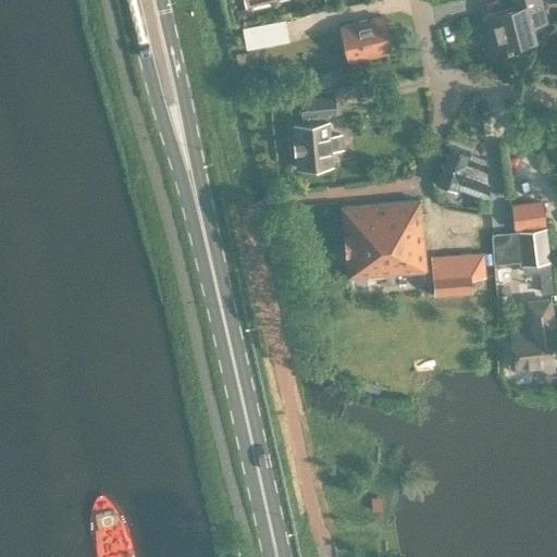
[(494,50),(536,39),(533,27),(547,23),(541,0),(512,0),(515,8),(485,15),(494,50)]
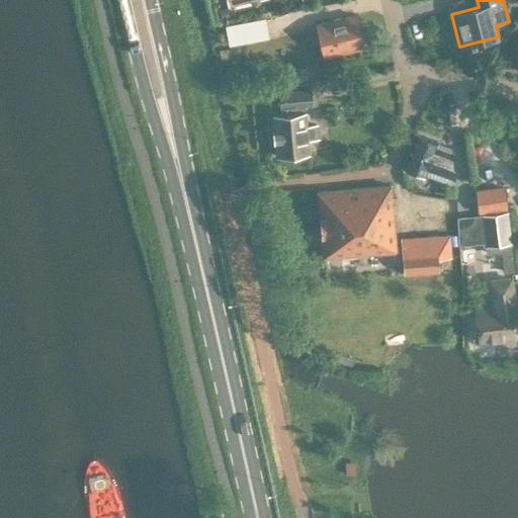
[(355,15),(316,24),(323,57),(363,48),(355,15)]
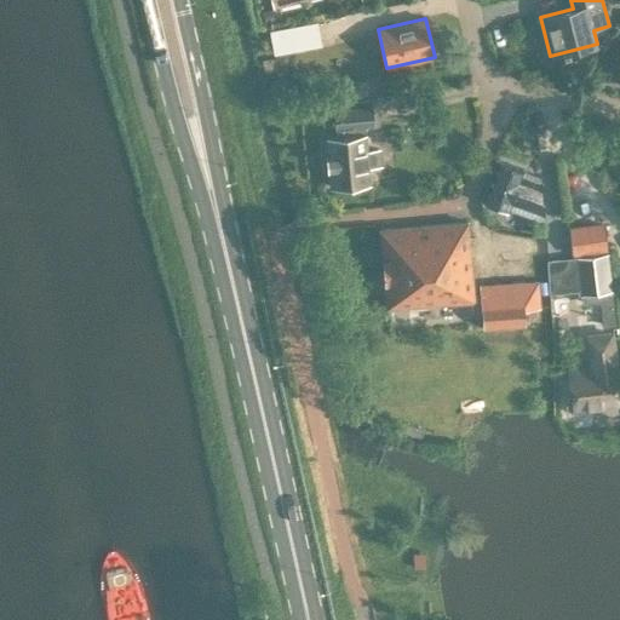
[(319,19),(273,29),(277,53),(323,45),(319,19)]
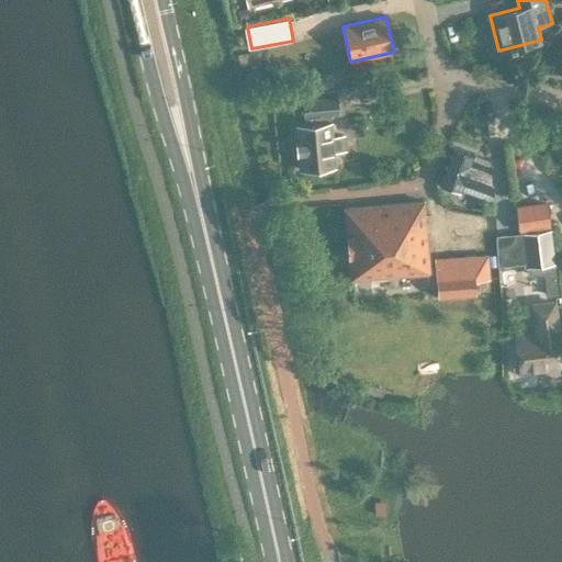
[(346,148),(345,133),(333,134),(330,114),(339,114),(338,96),(302,99),(303,116),(303,123),(295,123),(300,169),(335,167),(334,149),(346,148)]
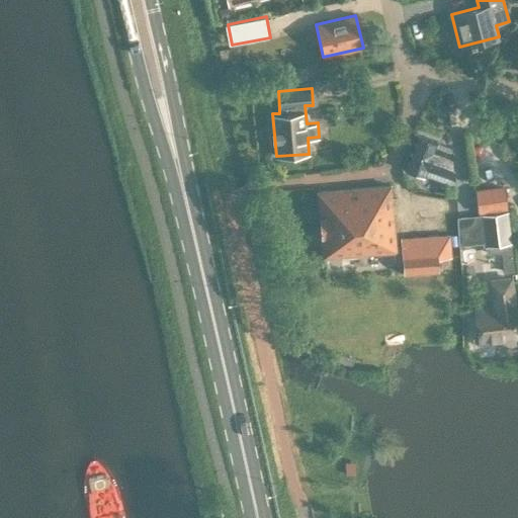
[(414,135),(407,154),(418,158),(417,162),(420,163),(418,171),(455,184),(453,154),(451,153),(451,150),(437,145),(437,144),(414,135)]
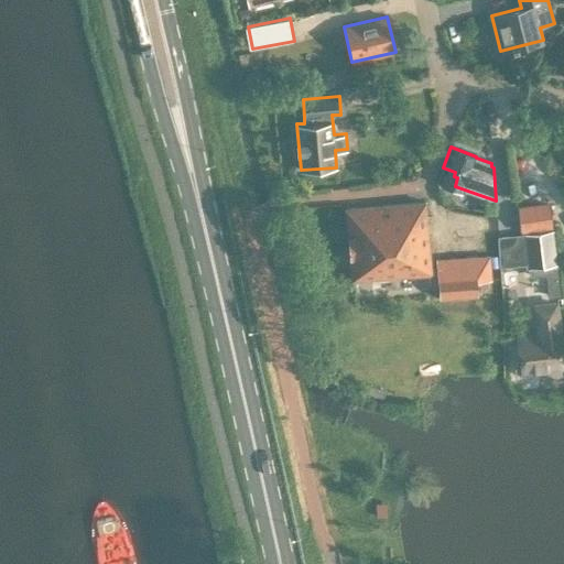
[(425,202),(345,208),(351,281),(432,274),(425,202)]
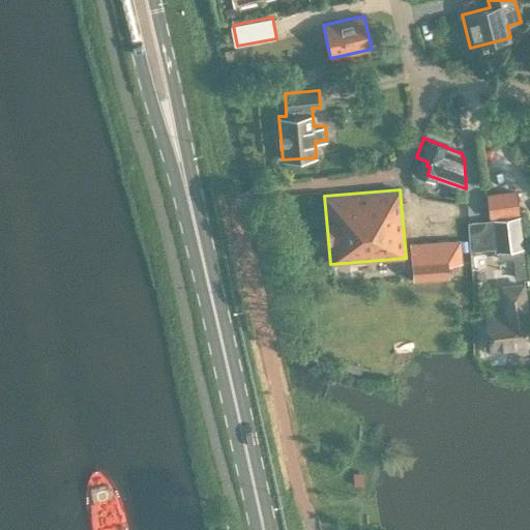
[(487,196),(490,218),(519,215),(516,192),(487,196)]
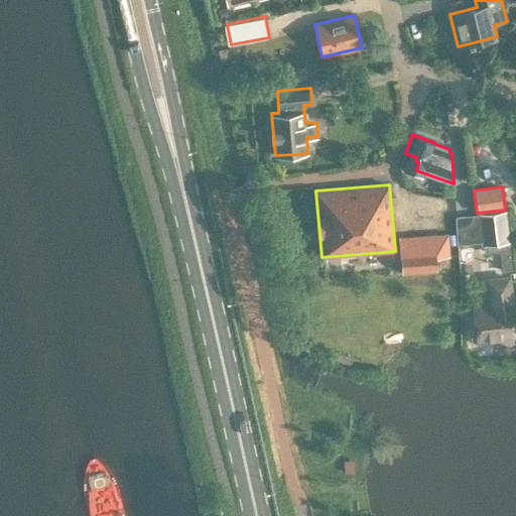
[(510,243),(506,212),(479,215),(483,246),(510,243)]
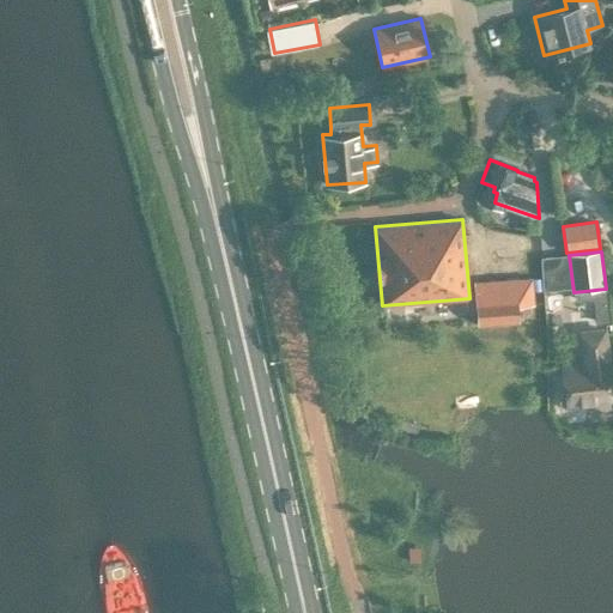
[(474,283),(477,326),(510,323),(509,307),(534,305),(532,280),(532,279),(502,280),(474,283)]
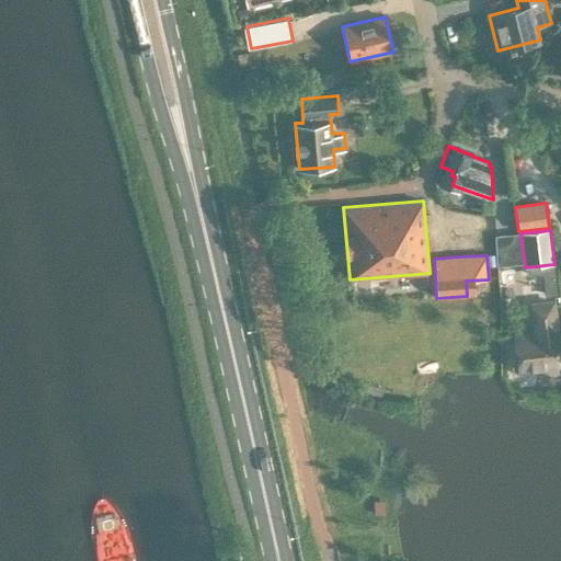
[(517,357),(514,358),(515,374),(535,371),(535,369),(560,365),(560,363),(554,301),(529,305),(533,334),(515,336),(517,357)]
